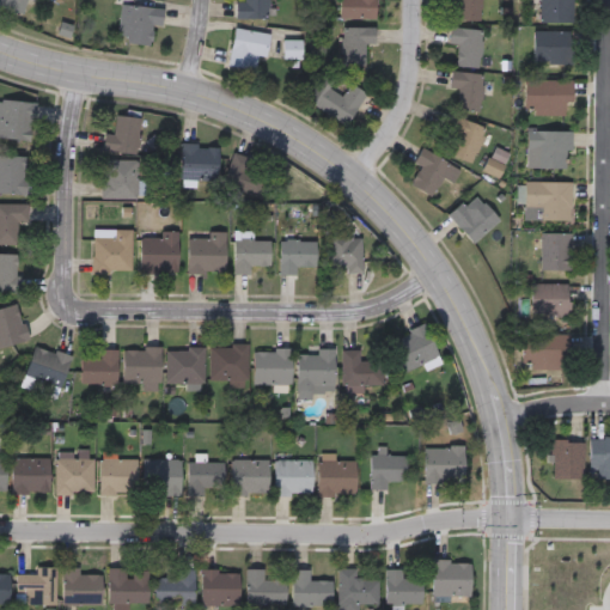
[(26,0),(22,16),(0,8),(0,0),(26,0)]
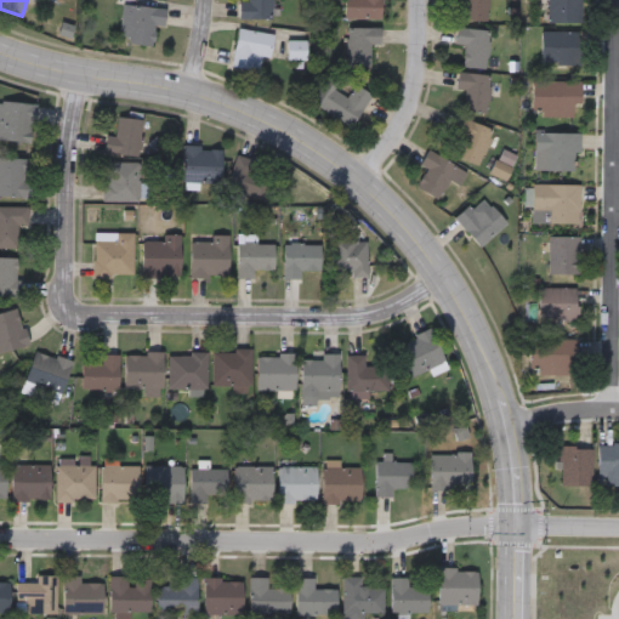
[(248,3),(248,0),(272,0),(272,20),(238,20),(238,3),(248,3)]
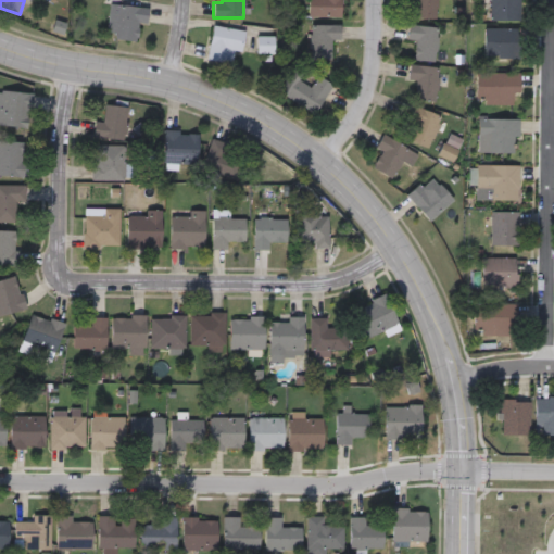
[(341,0),(341,17),(309,17),(309,0),(341,0)]
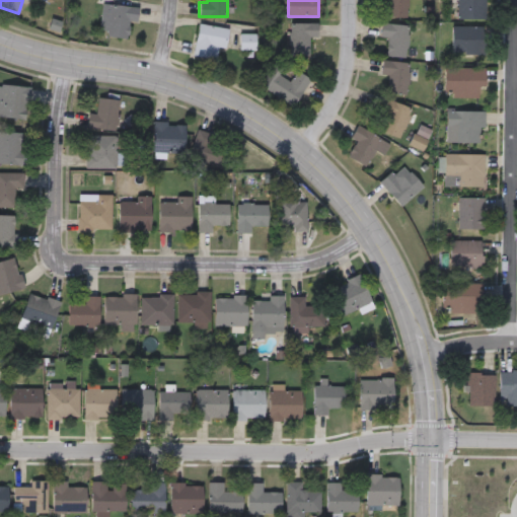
[(408,0),(408,17),(387,17),(387,0),(408,0)]
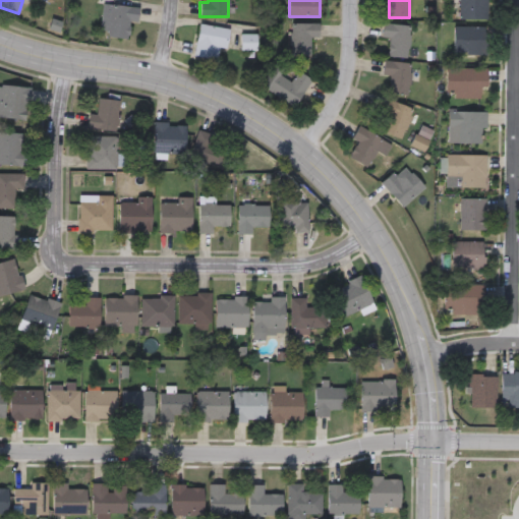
[(459,19),(459,0),(486,0),(486,19),(459,19)]
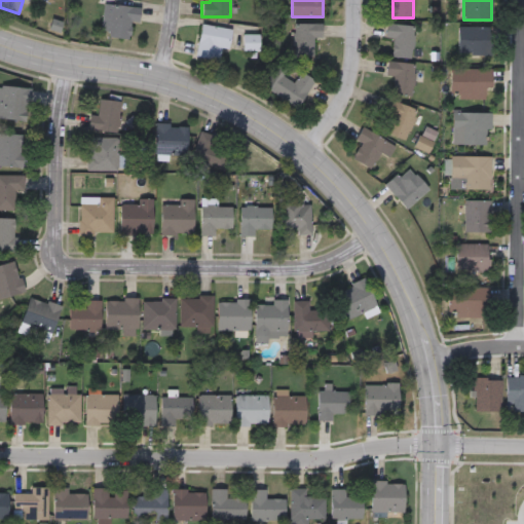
[(138,22),(131,22),(131,37),(101,36),(103,4),(139,6),(138,22)]
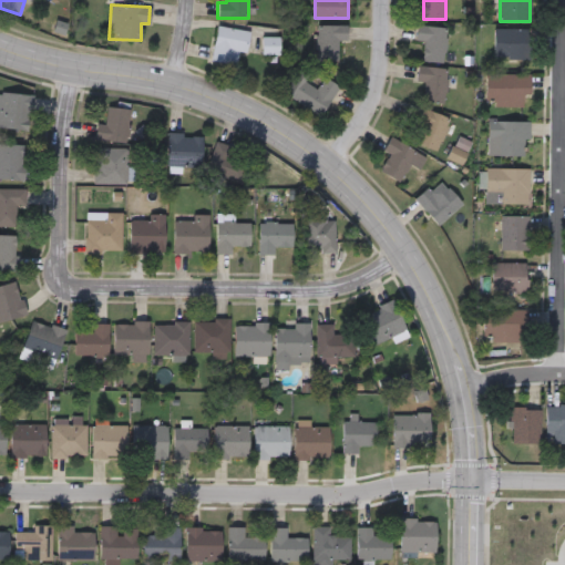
[(315,61),(315,26),(348,26),(348,41),(338,41),(338,61),(315,61)]
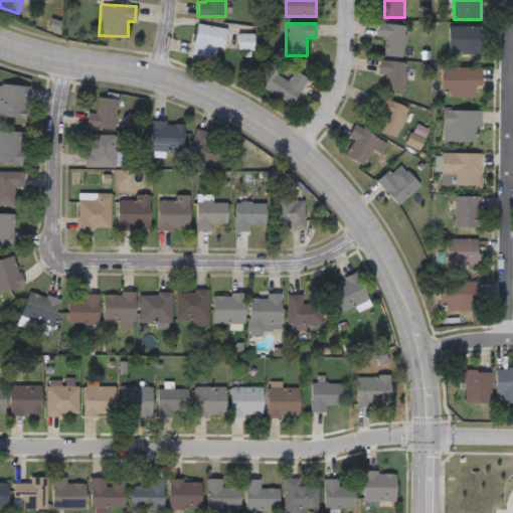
[(384,37),(377,37),(378,23),(404,25),(403,57),(383,56),(384,37)]
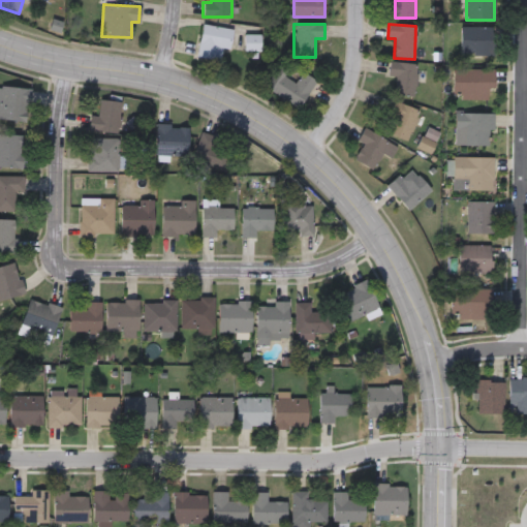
[(229,51),(220,50),(218,61),(196,58),(202,25),(233,30),(229,51)]
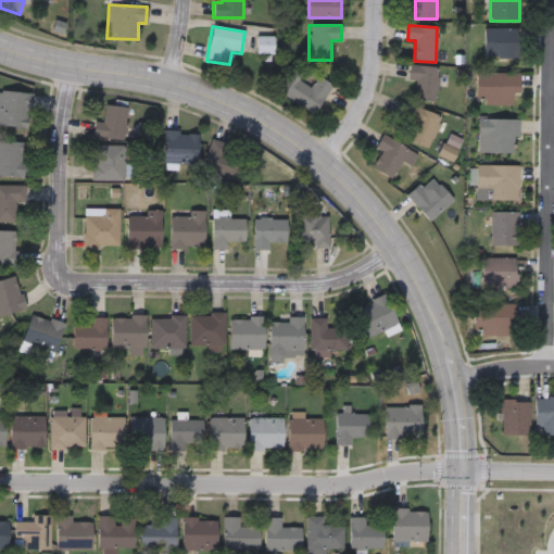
[(483,28),(516,28),(516,59),(483,59),(483,28)]
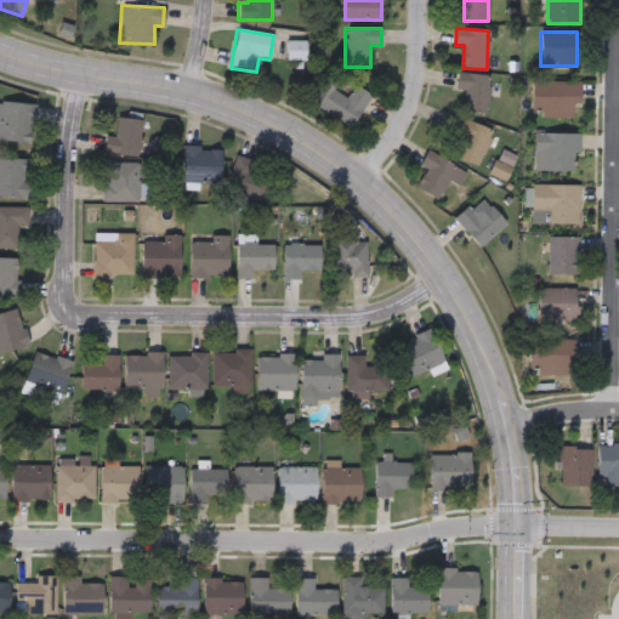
[(465,91),(455,89),(458,72),(492,78),(486,114),(463,111),(465,91)]
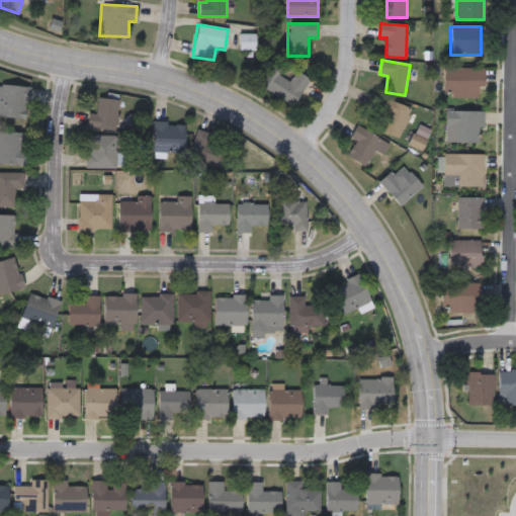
[(258,86),(271,65),(280,70),(277,75),(288,82),(295,71),(310,80),(291,107),(258,86)]
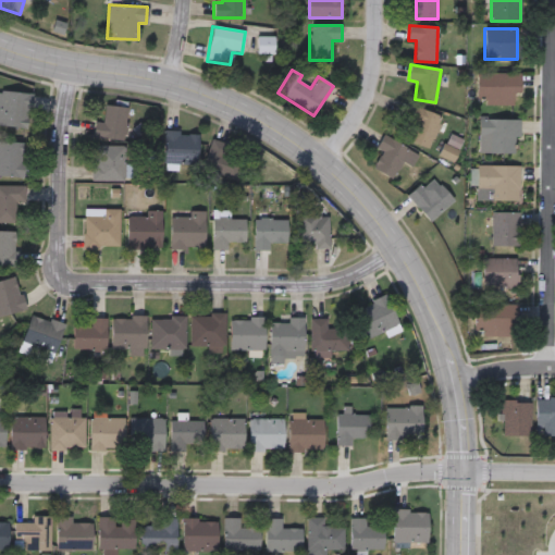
[(478,73),(519,74),(519,105),(477,105),(478,73)]
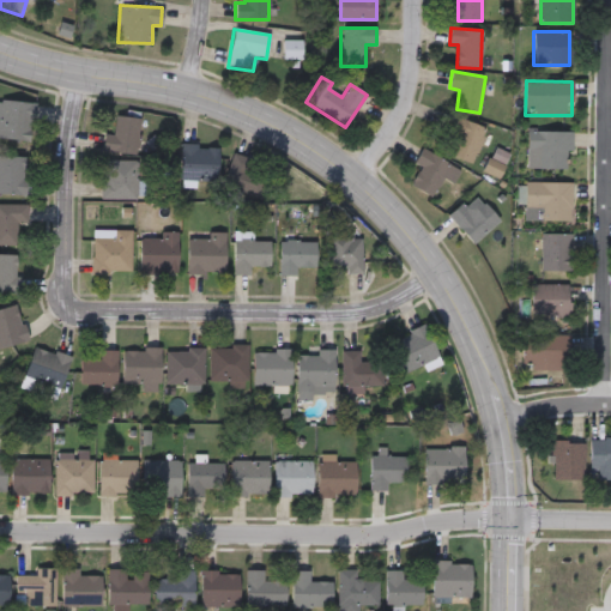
[(0,100),(37,103),(34,140),(0,138),(0,100)]
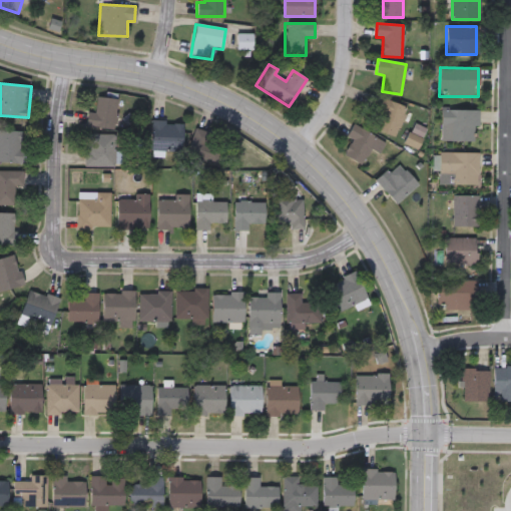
[(115,130),(87,126),(89,112),(96,113),(98,96),(119,99),(115,130)]
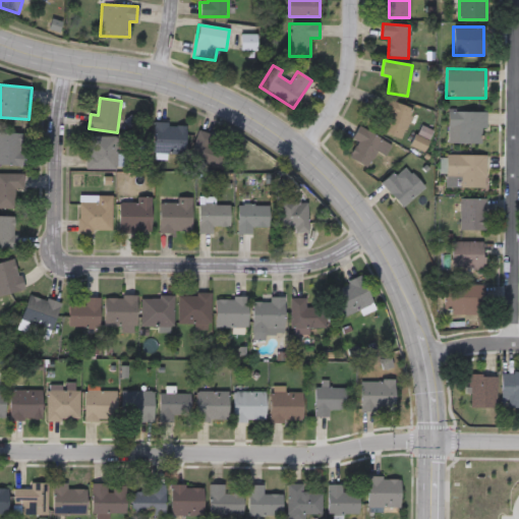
[(382,133),(386,115),(383,114),(386,101),(410,106),(403,138),(382,133)]
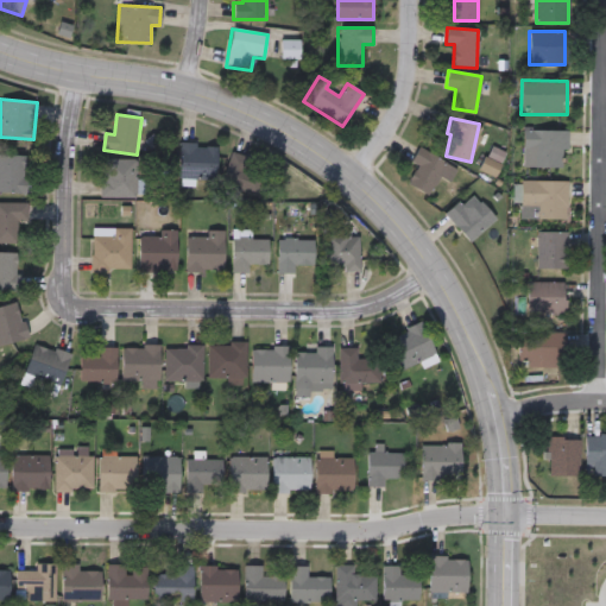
[(566,131),(566,169),(530,169),(530,151),(523,150),(523,131),(566,131)]
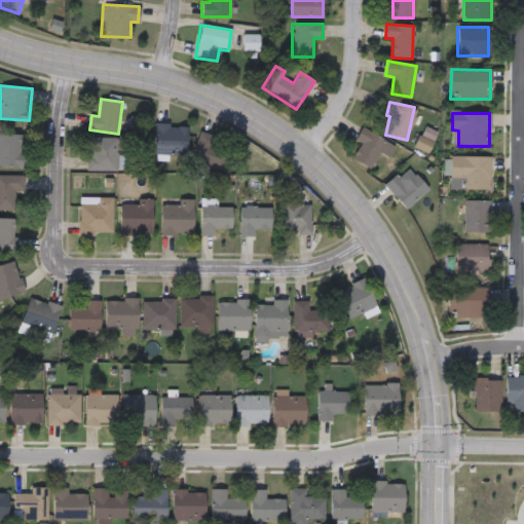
[(190,124),(190,155),(157,155),(157,124),(190,124)]
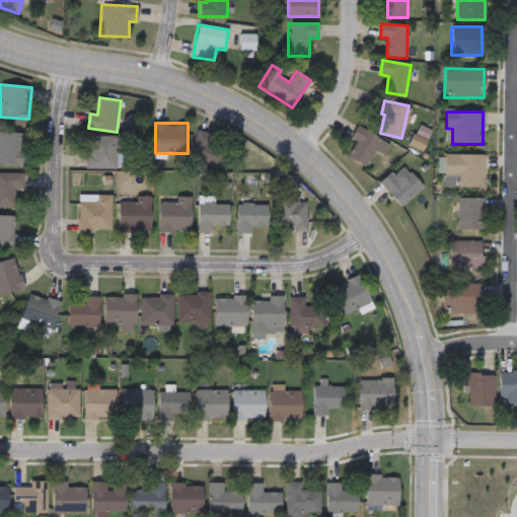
[(350,140),(356,127),(379,137),(366,167),(348,159),(355,142),(350,140)]
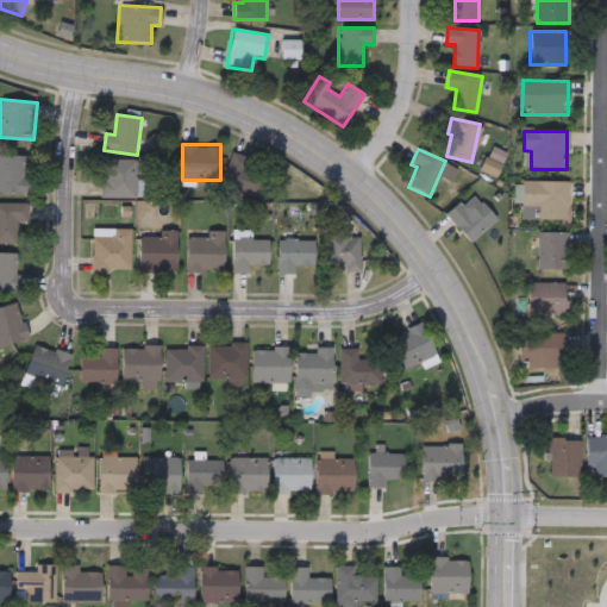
[(248,169),(269,175),(262,198),(224,187),(233,152),(251,157),(248,169)]
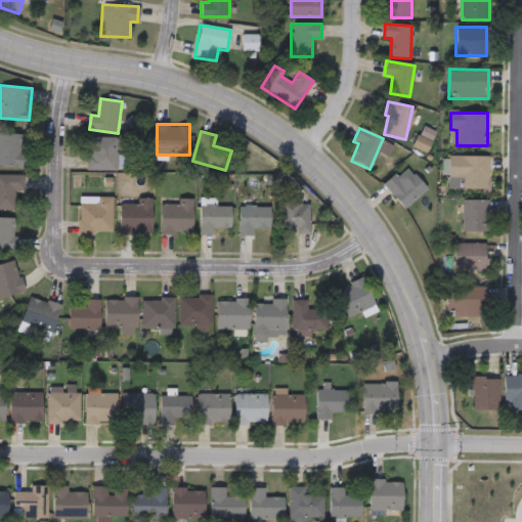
[(25,166),(0,166),(0,133),(25,133),(25,166)]
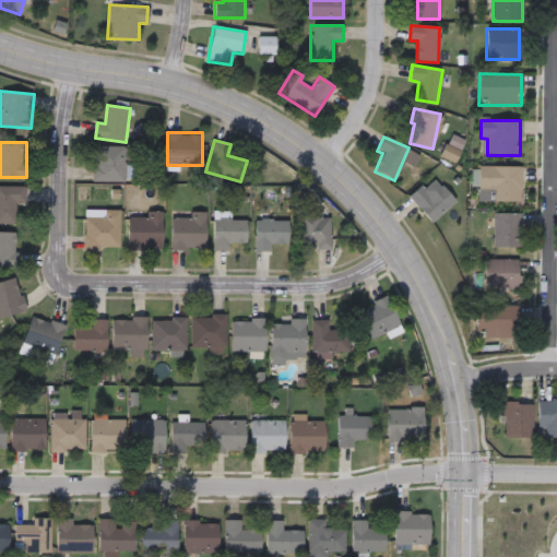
[(127,181),(94,181),(94,146),(127,146),(127,181)]
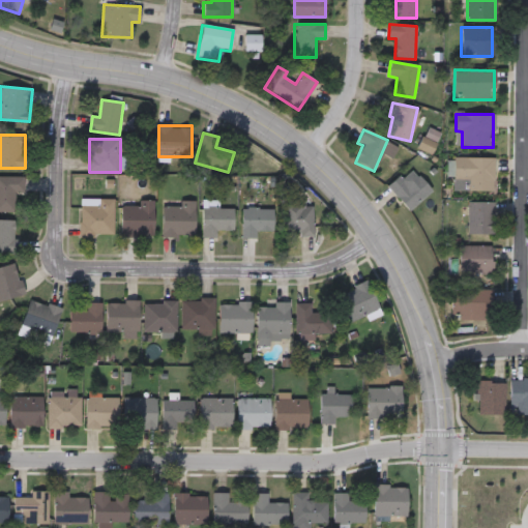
[(493,158),(493,193),(466,193),(466,180),(453,180),(453,158),(493,158)]
